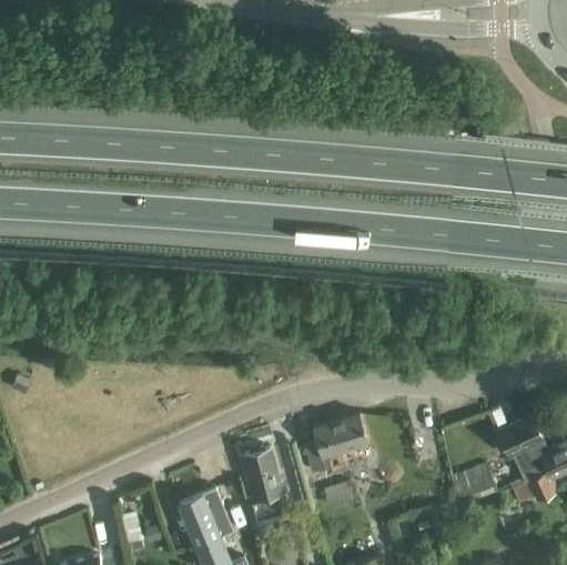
[(319,444),(305,447),(314,473),(327,468),(327,470),(346,463),(343,451),(371,443),(361,414),(314,429),(319,444)]
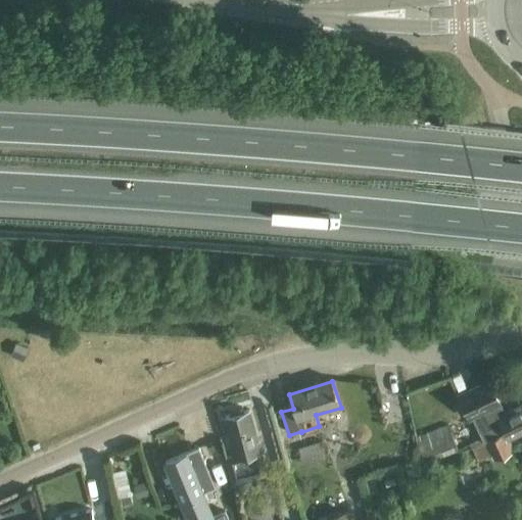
[(474,422),(474,423),(484,444),(506,434),(504,430),(521,422),(521,408),(506,415),(490,382),(460,397),(471,423),(474,422)]
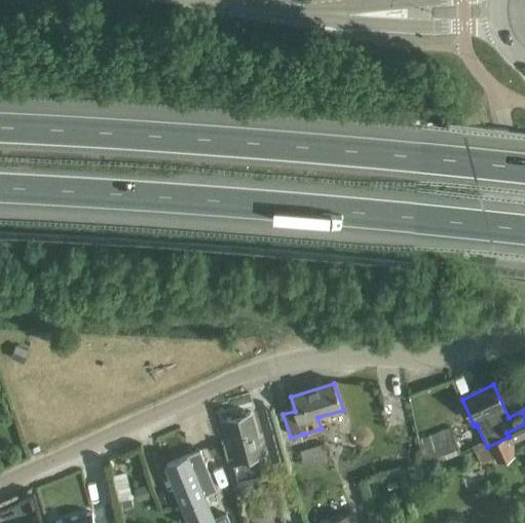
[(224,423),(234,462),(228,463),(234,490),(269,482),(252,415),(246,417),(245,413),(232,416),(233,420),(224,423)]
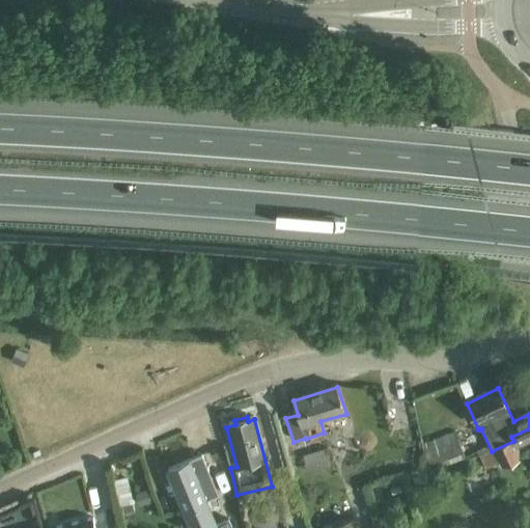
[(492,451),(480,456),(486,469),(500,463),(502,468),(523,460),(518,448),(529,442),(529,428),(511,437),(513,441),(492,451)]
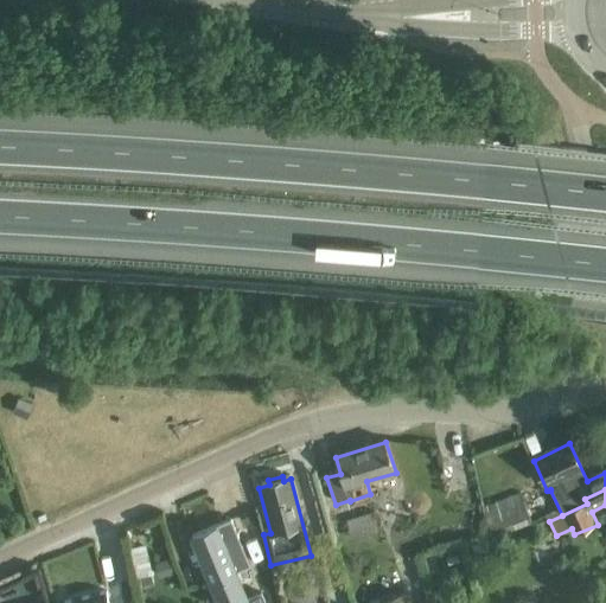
[(524,500),(522,501),(483,515),(489,532),(530,517),(524,500)]
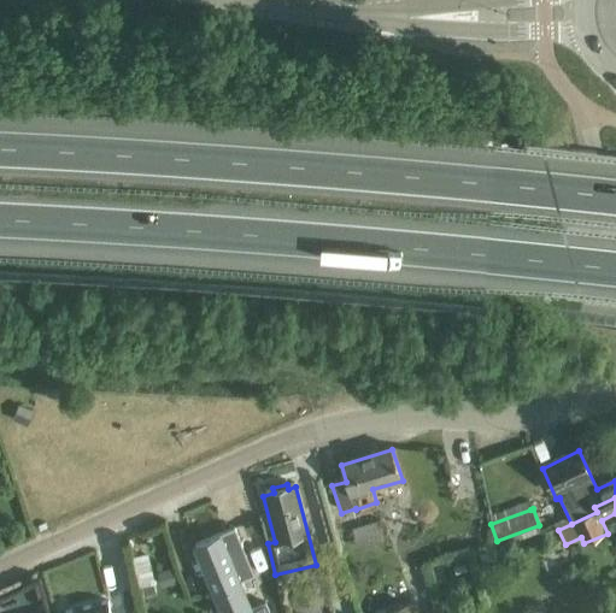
[(352,530),(358,549),(387,541),(382,523),(352,530)]
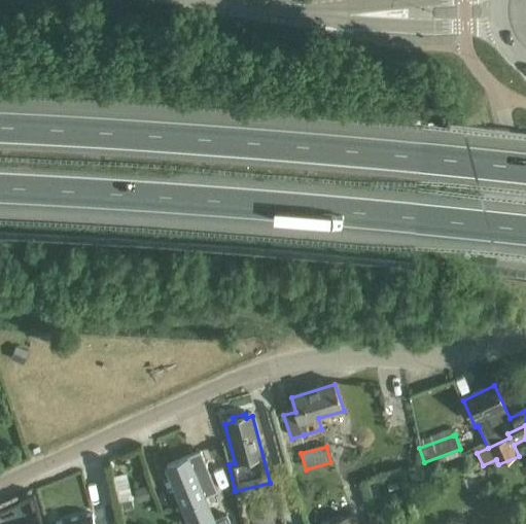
[(168,467),(184,509),(206,499),(205,499),(218,493),(202,454),(168,467)]
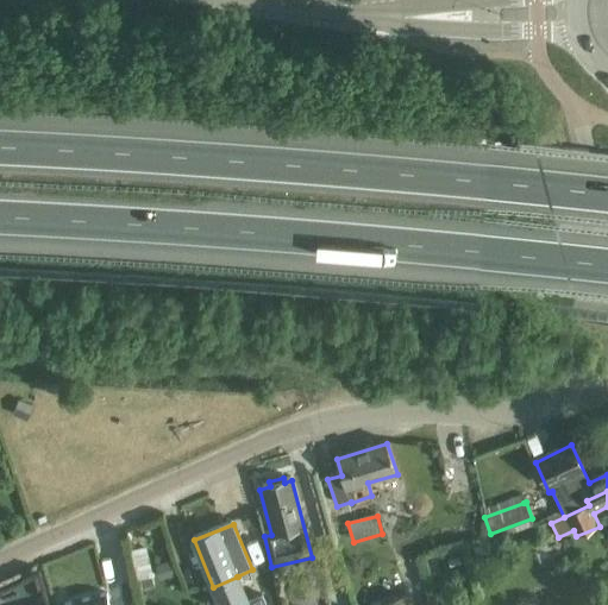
[(148,547),(132,549),(137,580),(152,578),(148,547)]
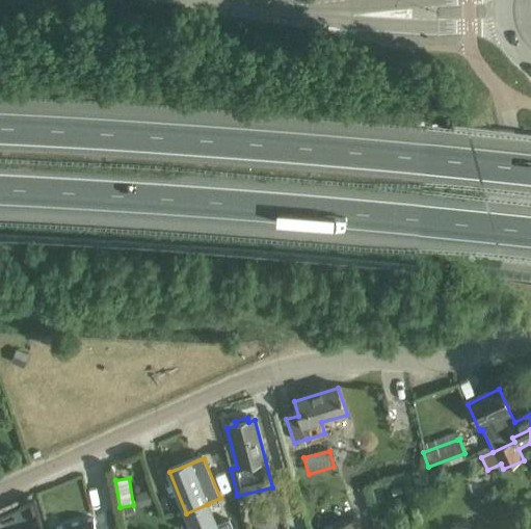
[(154,505),(150,493),(137,496),(141,509),(154,505)]
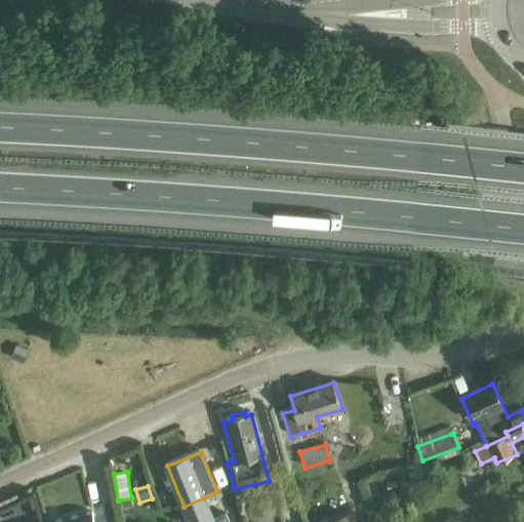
[(213,519),(205,497),(184,507),(190,521),(214,521),(213,519)]
